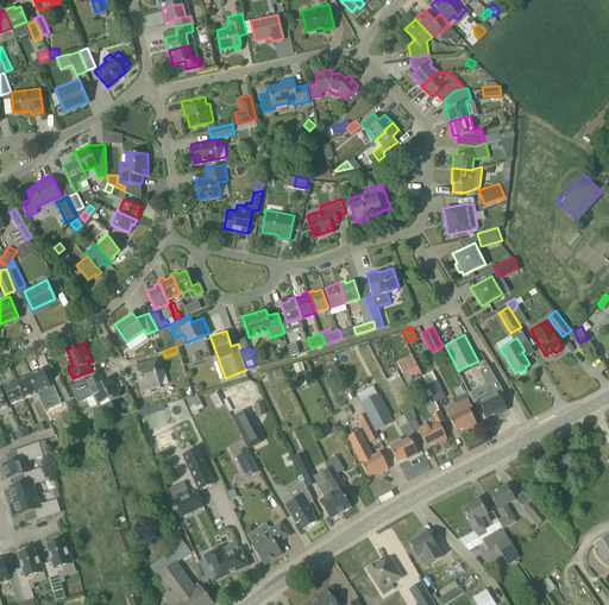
[(199,350),(190,353),(193,359),(201,355),(199,350)]
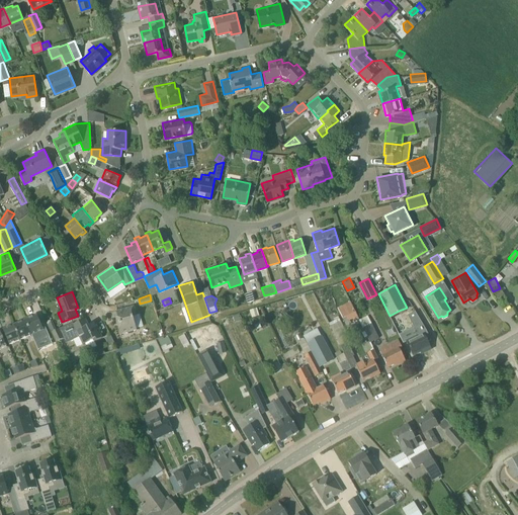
[(346,315),(349,319),(358,315),(350,299),(338,306),(343,317),(346,315)]
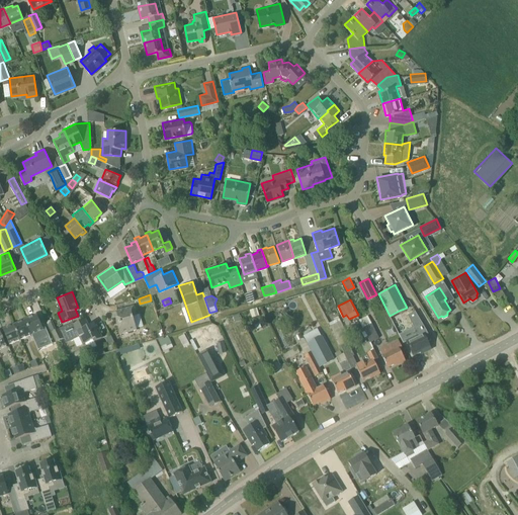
[(118,316),(115,316),(120,332),(131,330),(137,328),(137,326),(143,324),(140,312),(137,313),(135,304),(116,309),(118,316)]
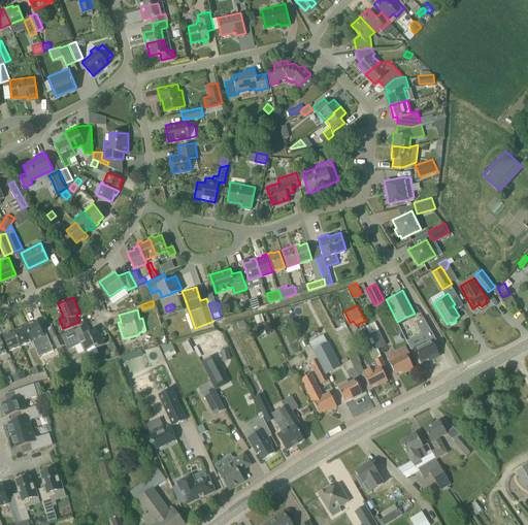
[(420,341),(414,343),(415,346),(421,360),(431,355),(433,356),(439,353),(435,347),(439,345),(434,335),(423,316),(416,319),(422,333),(424,332),(426,337),(420,341)]
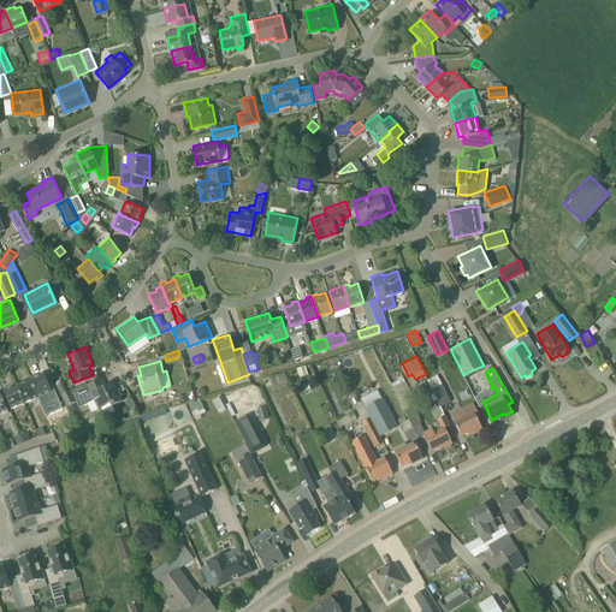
[(29,375),(39,396),(41,403),(48,400),(45,393),(51,391),(53,393),(59,391),(52,374),(46,376),(45,372),(36,375),(35,373),(29,375)]
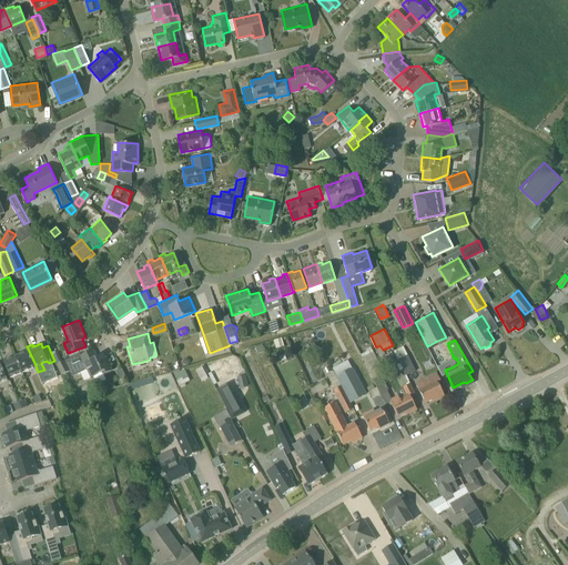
[(404,343),(394,347),(397,355),(407,352),(404,343)]
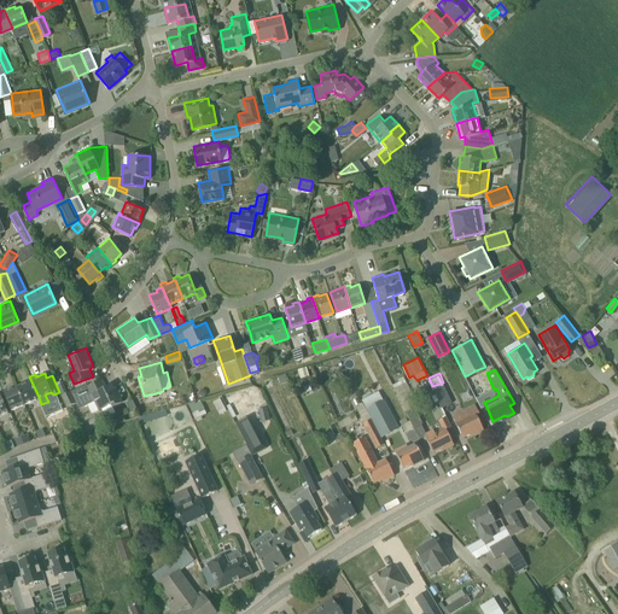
[(394,378),(397,395),(403,393),(403,395),(409,393),(406,375),(394,378)]
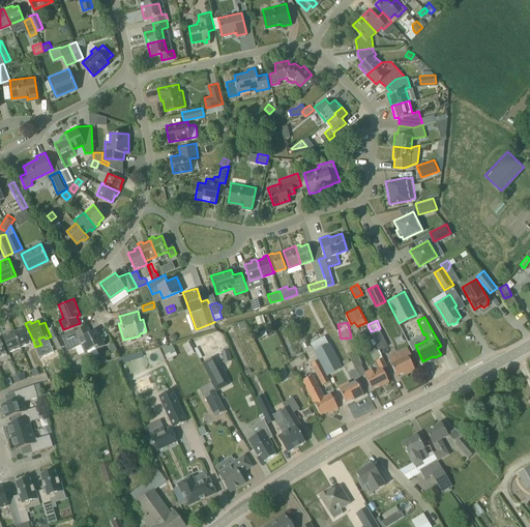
[(21,327),(15,330),(22,346),(33,341),(25,323),(21,325),(21,327)]
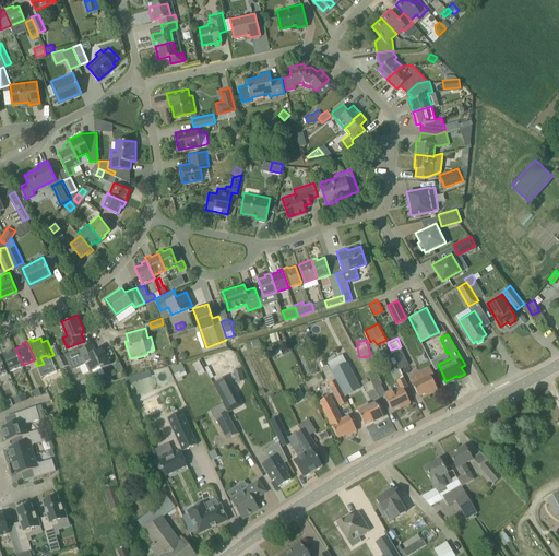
[(55,356),(56,357),(61,367),(69,364),(71,368),(85,362),(90,370),(100,365),(100,367),(110,363),(104,350),(99,351),(98,349),(95,350),(92,342),(80,347),(79,346),(61,355),(61,354),(55,356)]
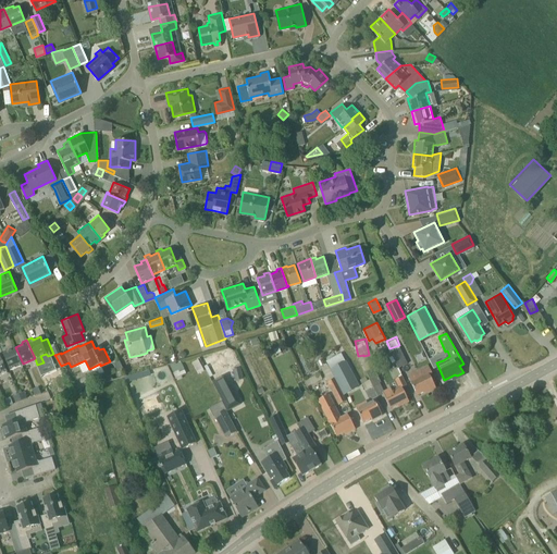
[(51,346),(54,355),(61,353),(57,344),(51,346)]
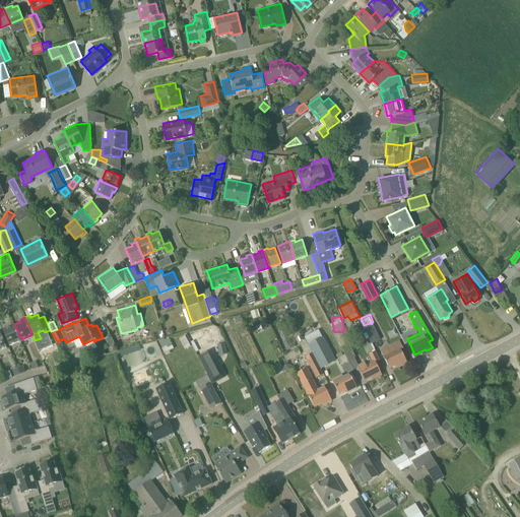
[(14,324),(14,322),(9,324),(9,326),(3,329),(9,344),(21,339),(14,324)]
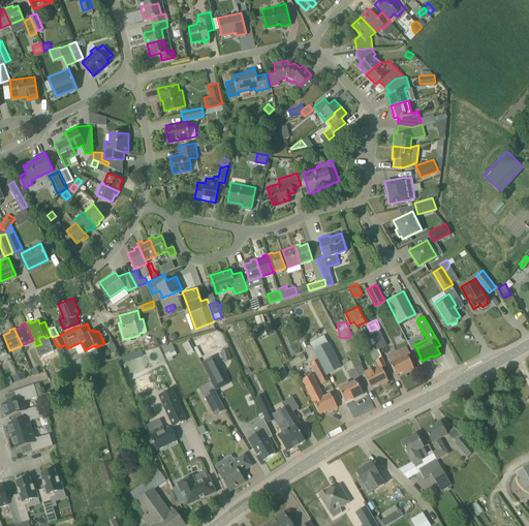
[(371,333),(378,347),(387,343),(379,329),(371,333)]
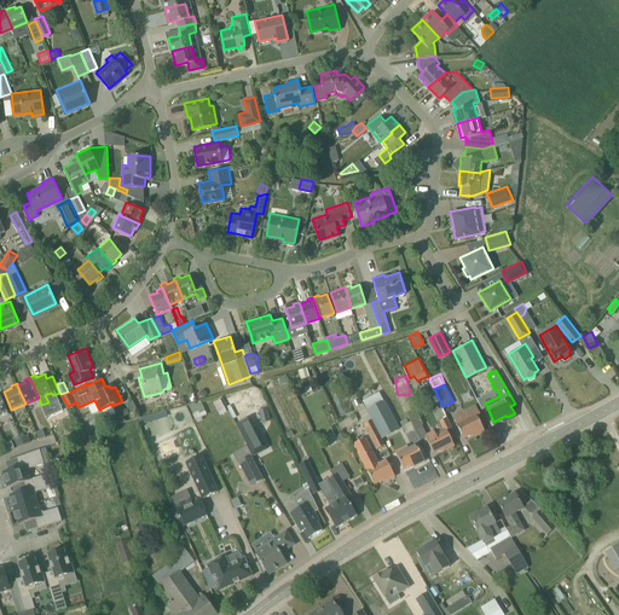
[(226,392),(232,413),(248,408),(241,387),(226,392)]
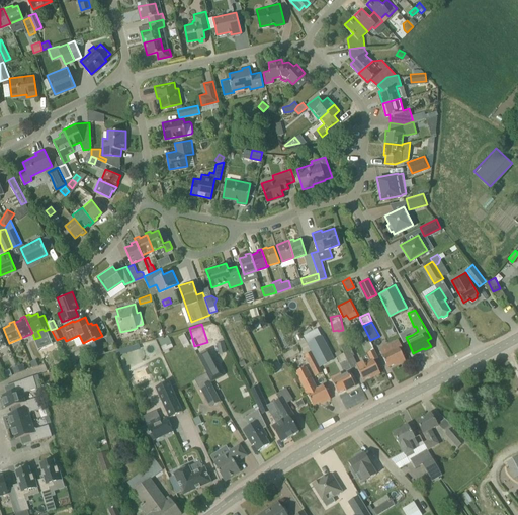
[(307,342),(312,350),(320,365),(335,357),(322,334),(321,334),(317,326),(304,333),(308,341),(307,342)]
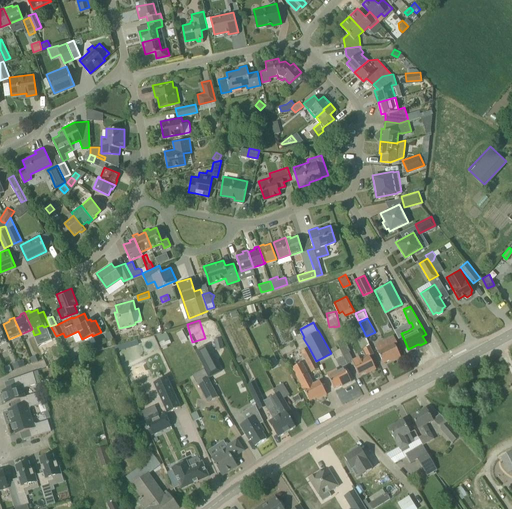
[(161,344),(170,341),(166,329),(157,333),(161,344)]
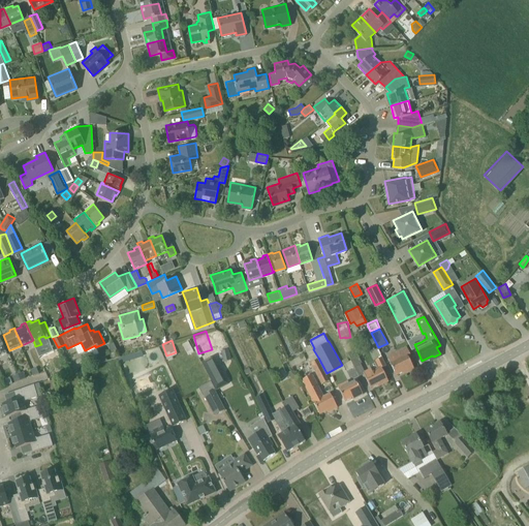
[(118,349),(114,341),(107,344),(112,352),(118,349)]
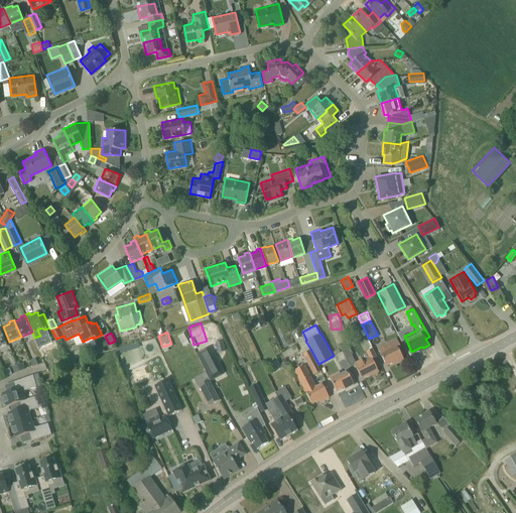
[(377,346),(382,355),(386,364),(396,359),(398,361),(404,358),(398,345),(400,344),(396,336),(377,346)]
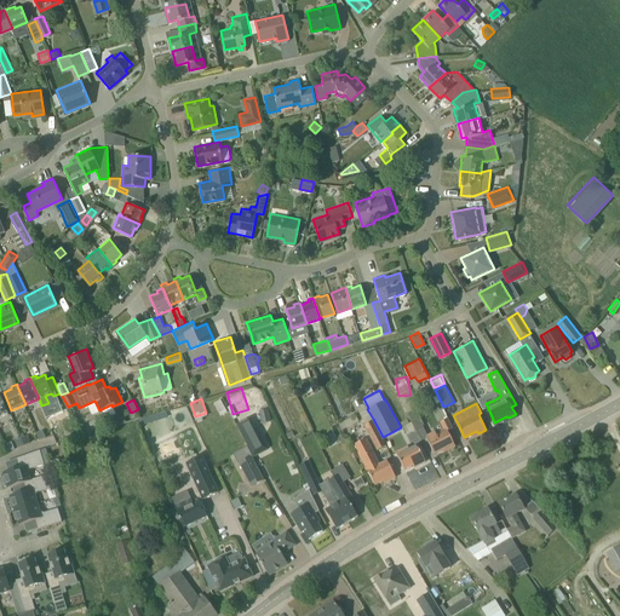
[(268,407),(259,409),(262,420),(270,418),(268,407)]
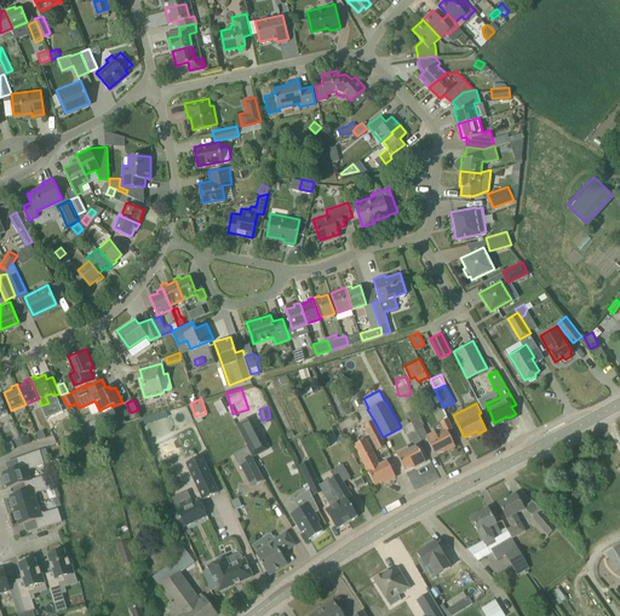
[(437,429),(428,433),(423,424),(424,422),(417,407),(407,412),(412,420),(415,427),(422,438),(426,436),(434,452),(446,445),(448,448),(455,444),(447,429),(453,426),(448,416),(440,420),(440,422),(435,425),(437,429)]
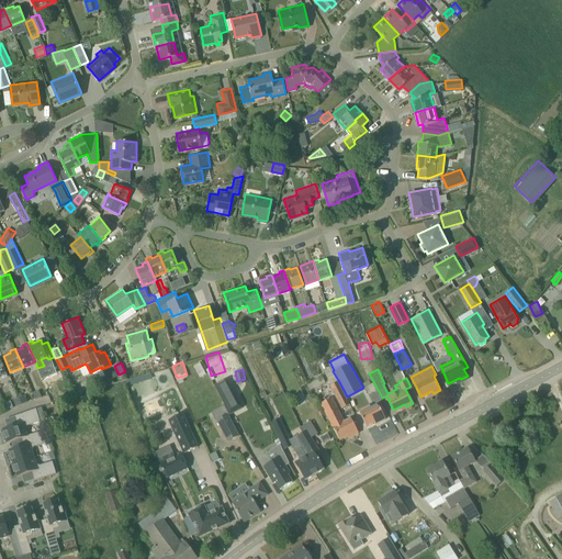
[(227,376),(214,382),(229,411),(243,404),(227,376)]
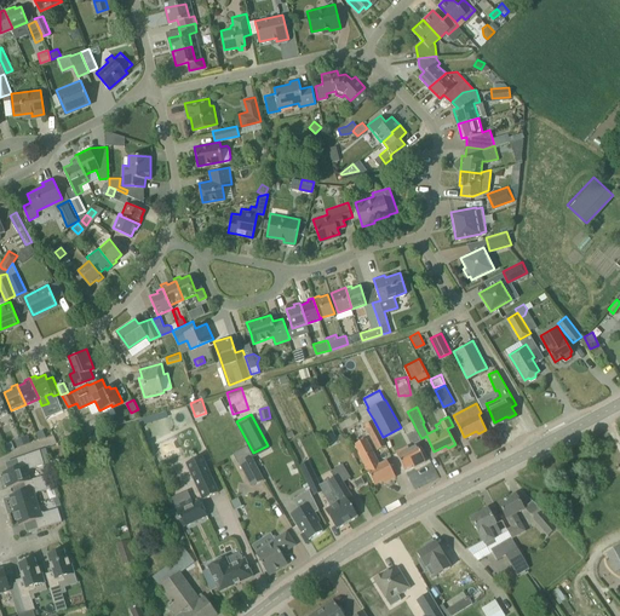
[(373,419),(363,424),(377,448),(386,443),(383,437),(373,419)]
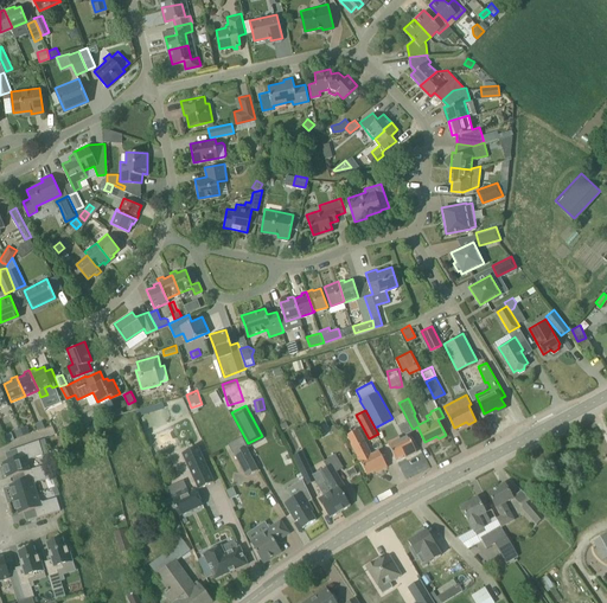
[(36,422),(38,428),(38,429),(45,427),(42,419),(36,422)]
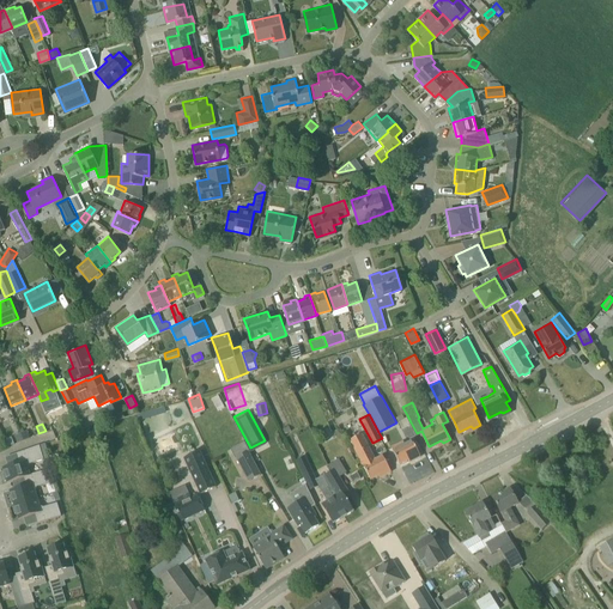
[(350,438),(363,463),(370,477),(382,472),(383,473),(390,469),(382,452),(375,456),(362,431),(350,438)]
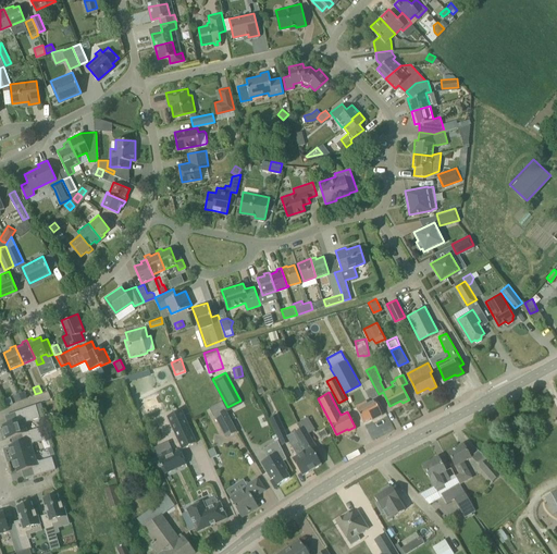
[(356,405),(358,410),(363,420),(374,415),(375,417),(382,413),(374,397),(368,402),(367,399),(356,405)]
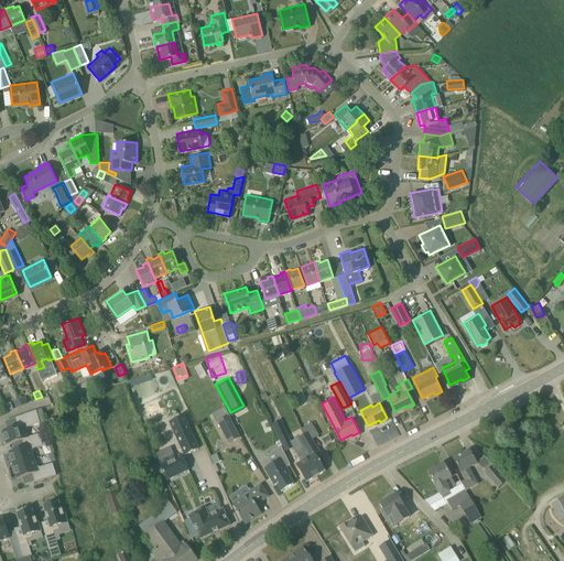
[(28,435),(25,429),(28,424),(40,421),(36,408),(15,416),(18,423),(2,429),(3,434),(2,434),(4,441),(6,440),(7,442),(22,438),(28,435)]
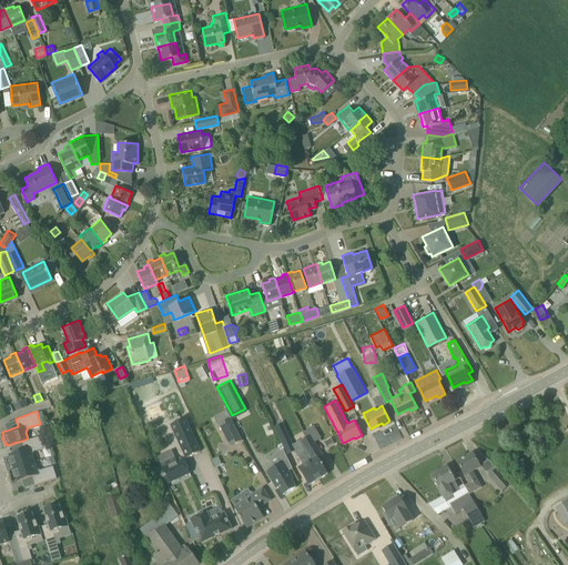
[(170,423),(185,456),(201,450),(185,416),(170,423)]
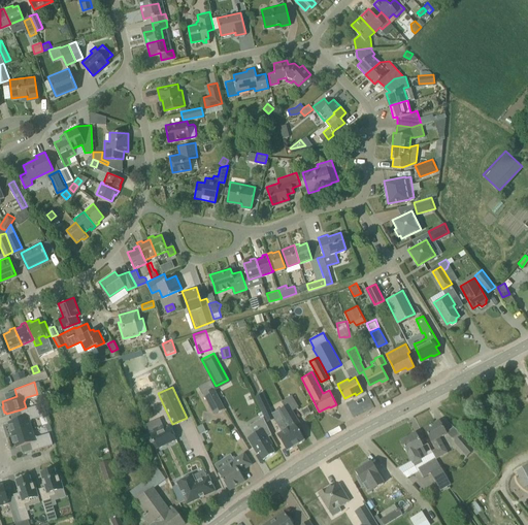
[(203,392),(213,413),(224,407),(213,387),(203,392)]
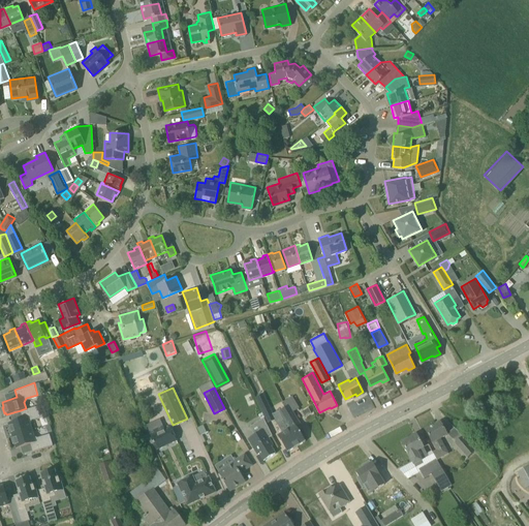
[(255,396),(268,422),(275,418),(262,392),(255,396)]
